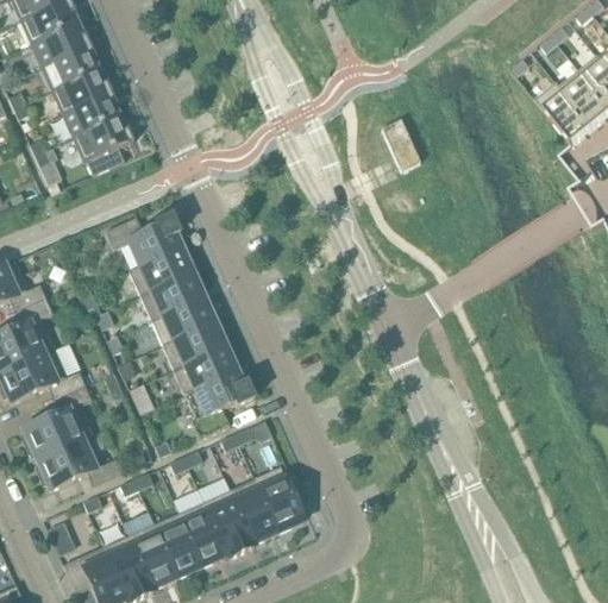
[(14,0),(23,19),(66,0),(14,0)]
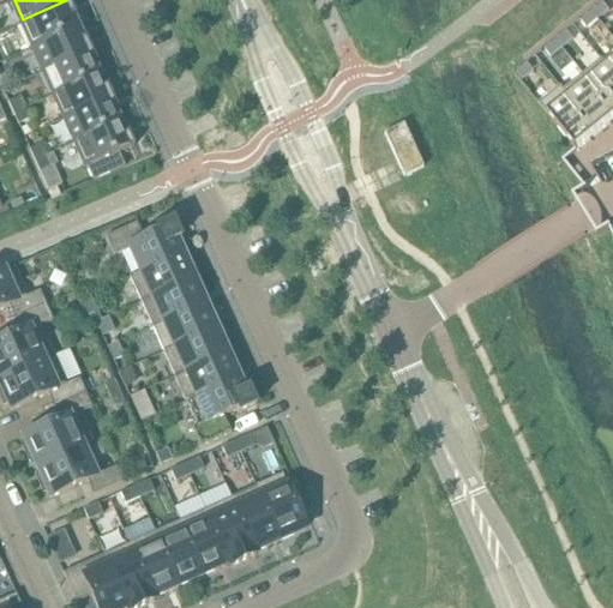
[(23,19),(34,43),(78,23),(73,11),(76,10),(72,0),(66,0),(23,19)]
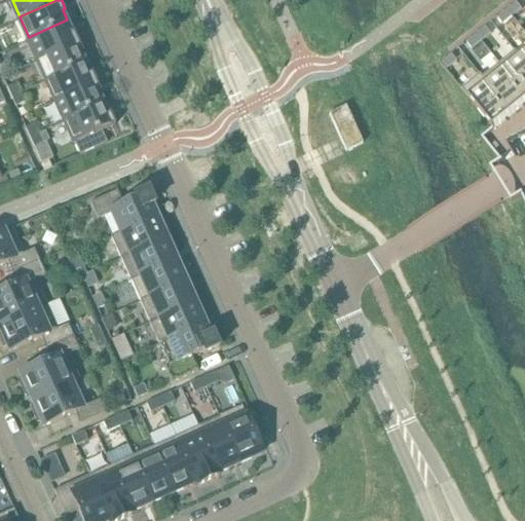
[(516,0),(508,6),(514,13),(522,6),(518,0),(516,0)]
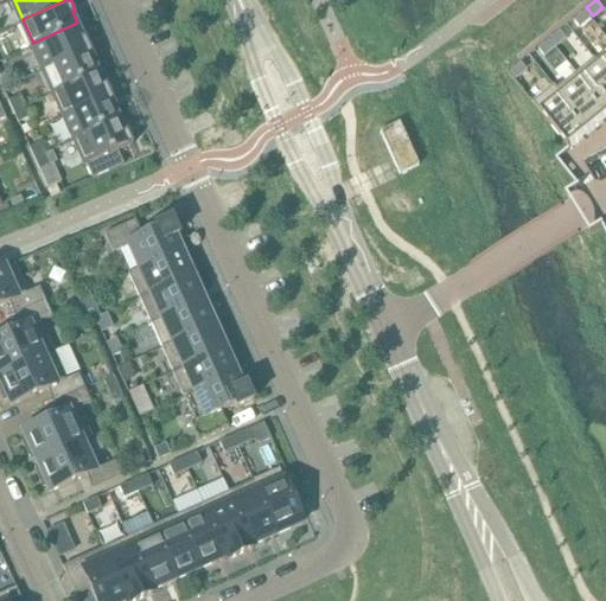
[(586,7),(575,17),(582,24),(593,16),(586,7)]
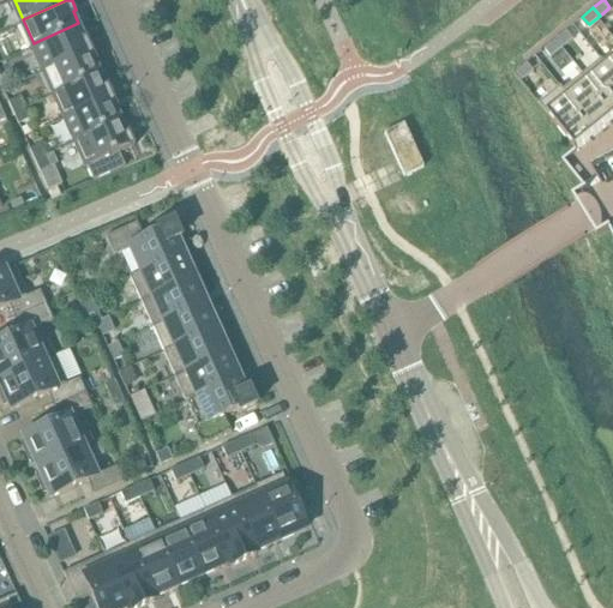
[(34,43),(44,66),(91,44),(86,32),(84,35),(78,23),(34,43)]
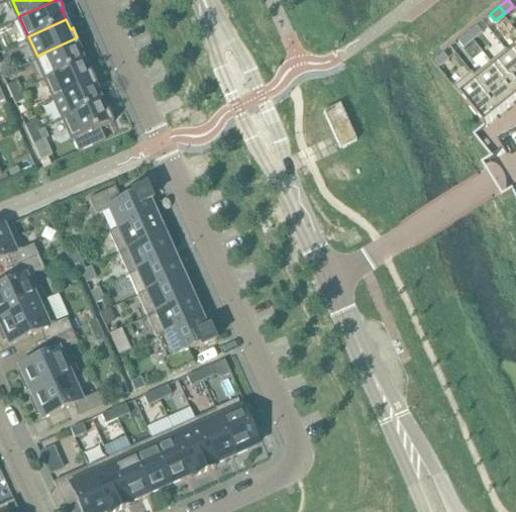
[(478,23),(469,30),(475,37),(484,30),(478,23)]
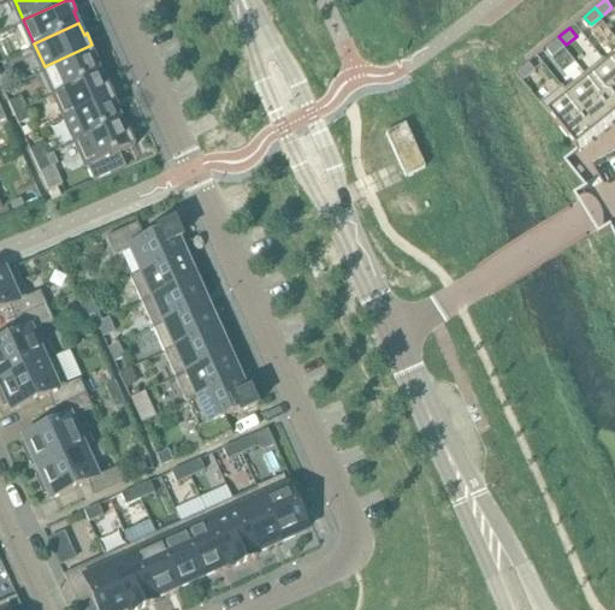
[(559,36),(548,46),(555,53),(566,45),(559,36)]
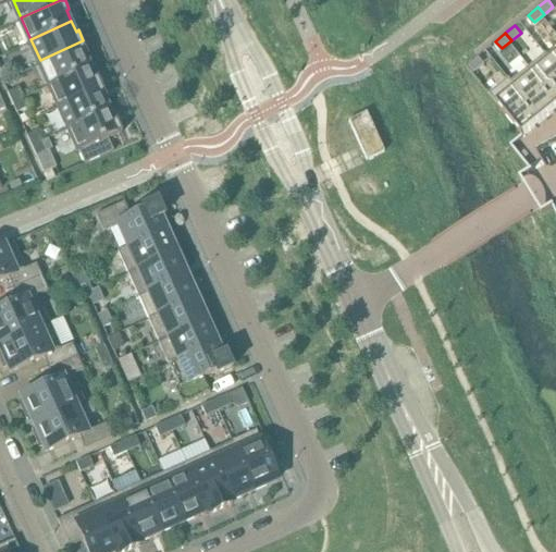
[(40,60),(50,82),(90,63),(86,53),(88,51),(83,40),(40,60)]
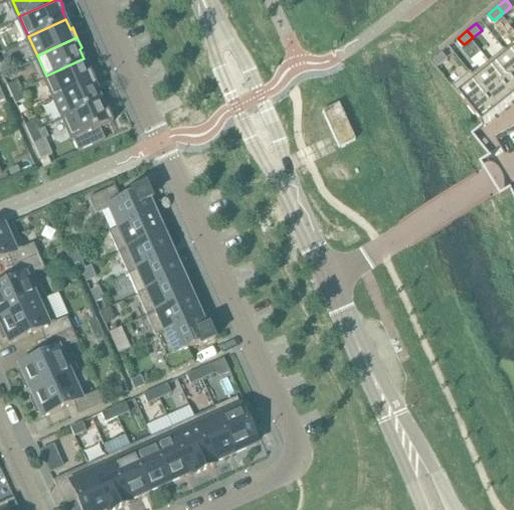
[(506,46),(491,59),(513,88),(513,57),(508,50),(509,49),(506,46)]
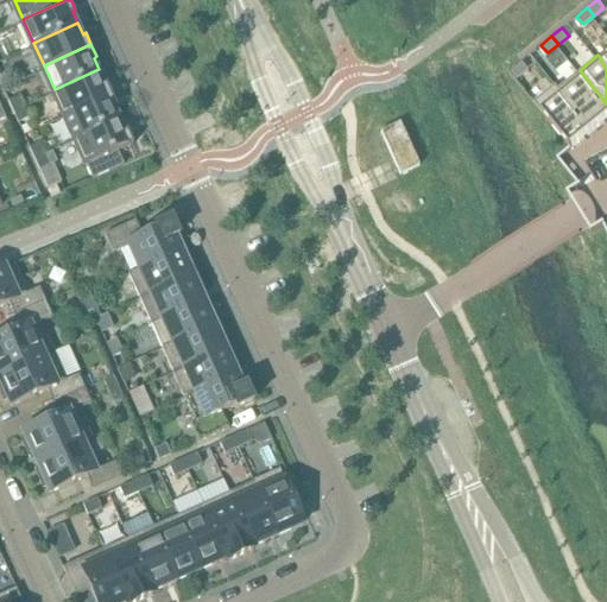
[(523,59),(512,68),(519,76),(530,67),(523,59)]
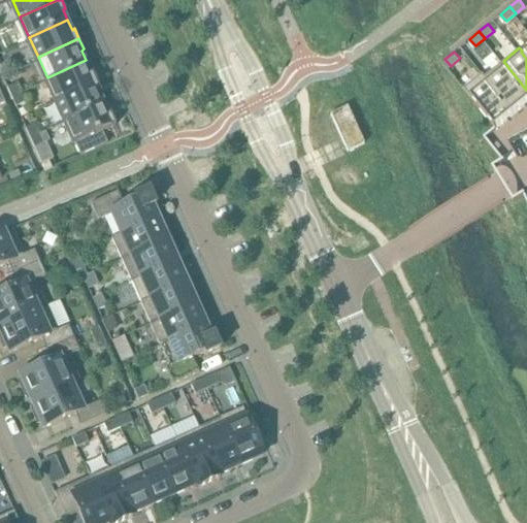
[(47,77),(57,98),(97,79),(93,69),(90,70),(86,60),(47,77)]
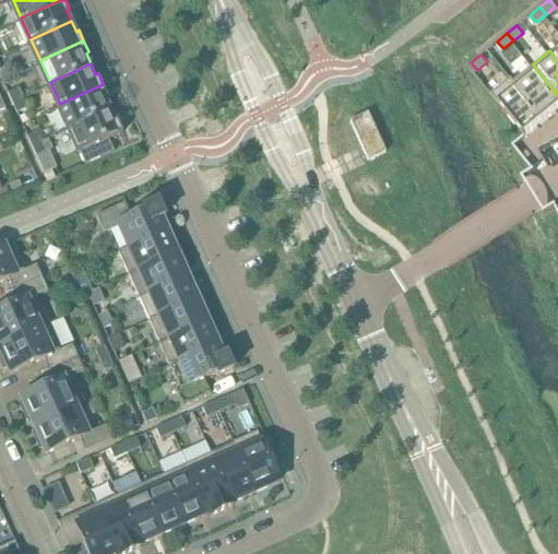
[(515,79),(514,79),(546,118),(557,108),(557,95),(533,65),(515,79)]
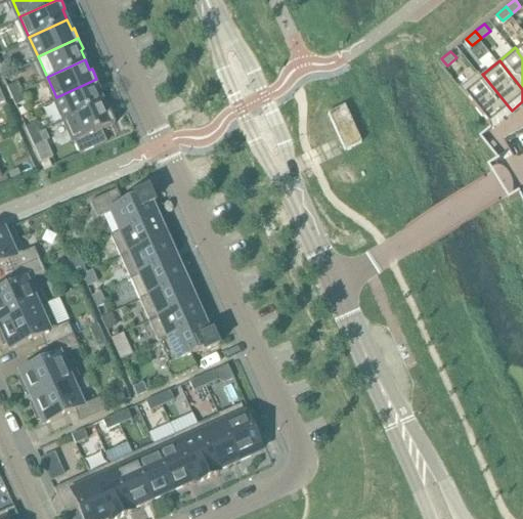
[(480,71),(462,85),(469,95),(492,124),(493,125),(512,111),(482,74),(483,74),(480,71)]
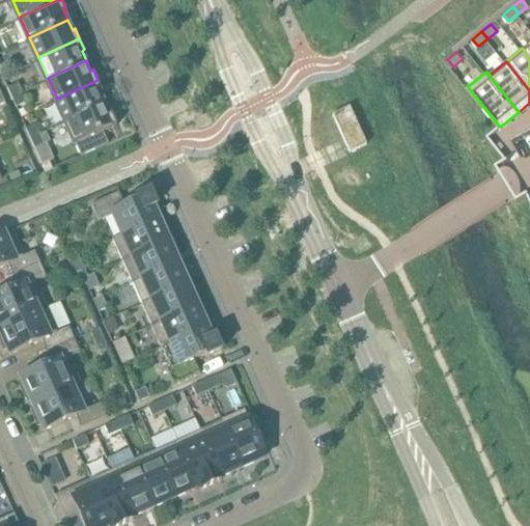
[(12,93),(22,89),(18,80),(8,84),(12,93)]
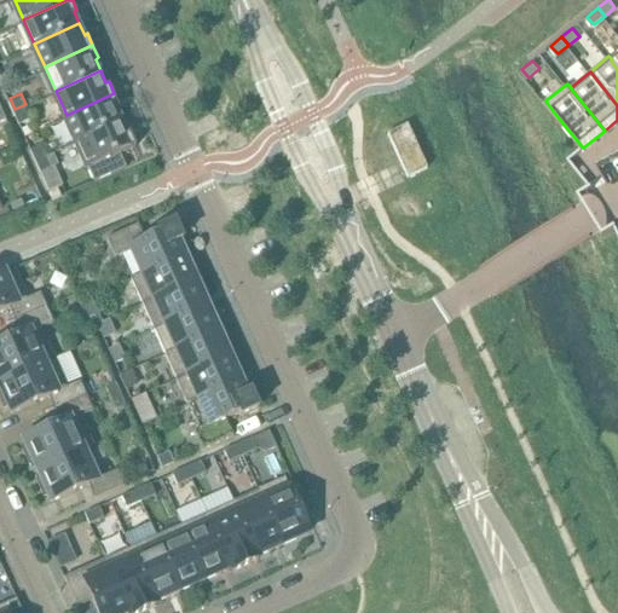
[(67,115),(76,138),(122,119),(116,107),(120,105),(114,93),(67,115)]
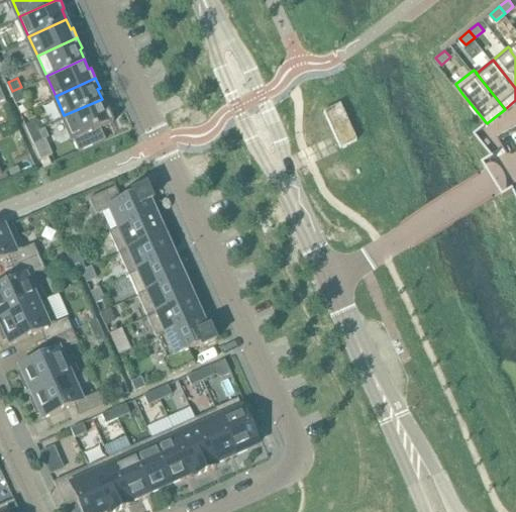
[(21,87),(12,91),(16,100),(25,96),(21,87)]
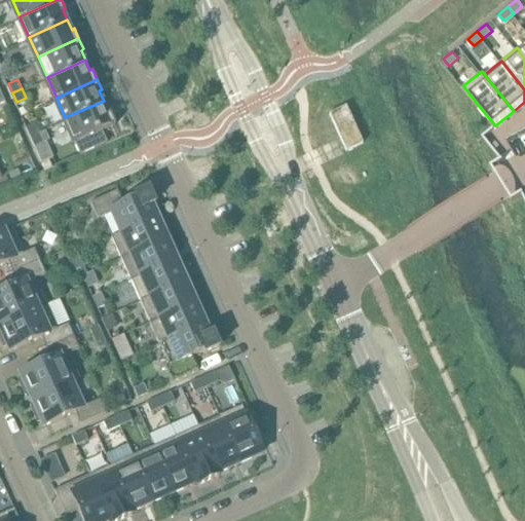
[(104,101),(65,117),(75,139),(80,151),(108,139),(102,127),(116,121),(110,109),(108,110),(104,101)]
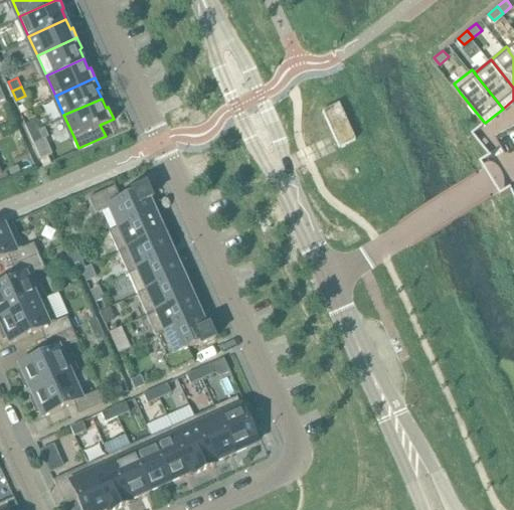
[(339,144),(356,137),(339,101),(323,108),(339,144)]
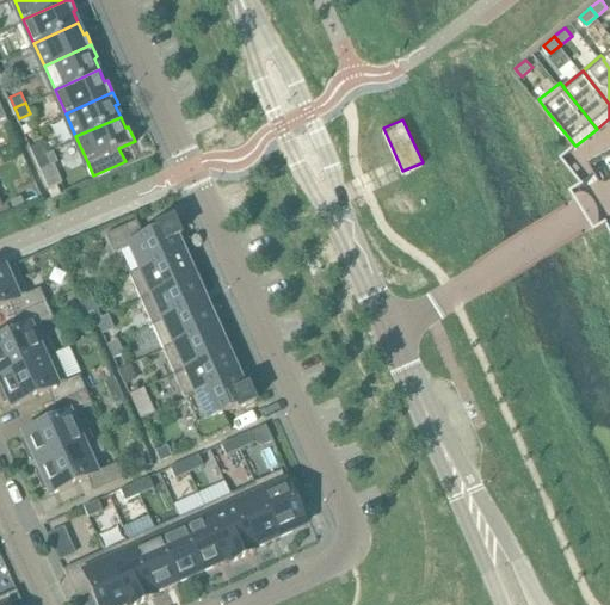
[(36,155),(47,150),(42,139),(30,144),(36,155)]
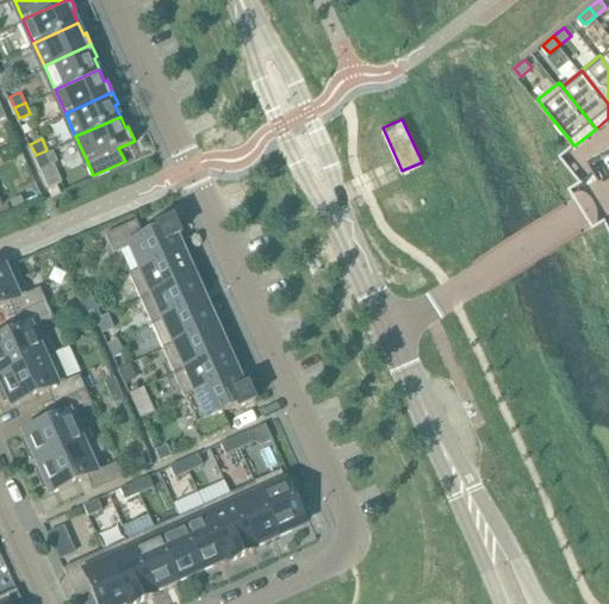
[(54,148),(47,151),(51,161),(54,160),(57,157),(54,148)]
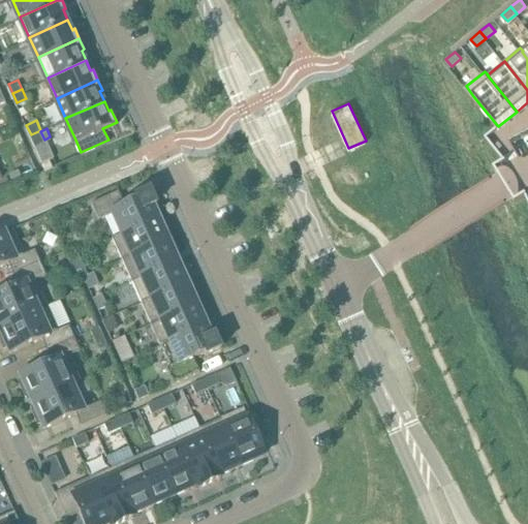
[(40,130),(31,134),(35,144),(44,140),(40,130)]
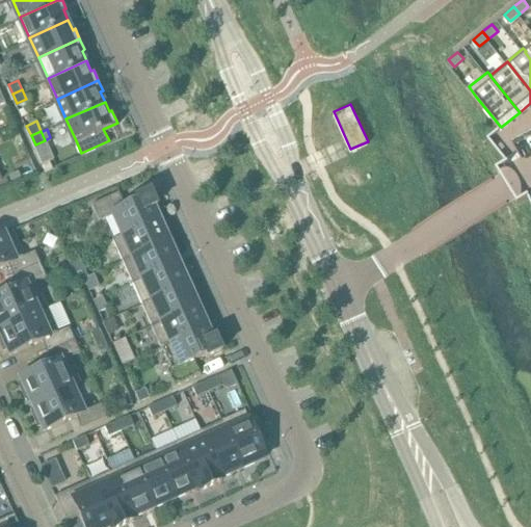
[(122,231),(158,214),(154,205),(157,203),(151,188),(135,194),(137,199),(126,203),(120,188),(93,201),(100,217),(113,211),(122,231)]
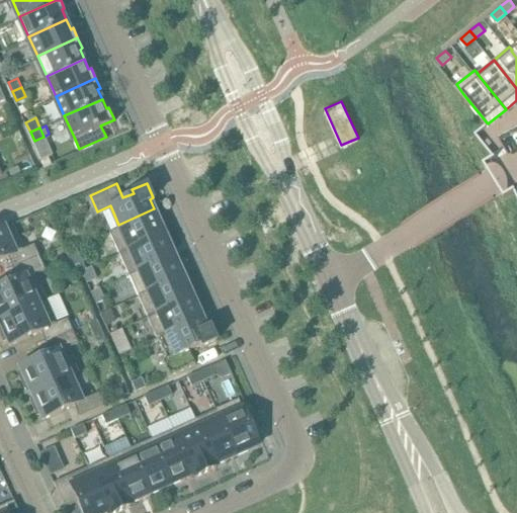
[(119,251),(167,230),(162,217),(159,219),(154,208),(118,225),(110,229),(119,251)]
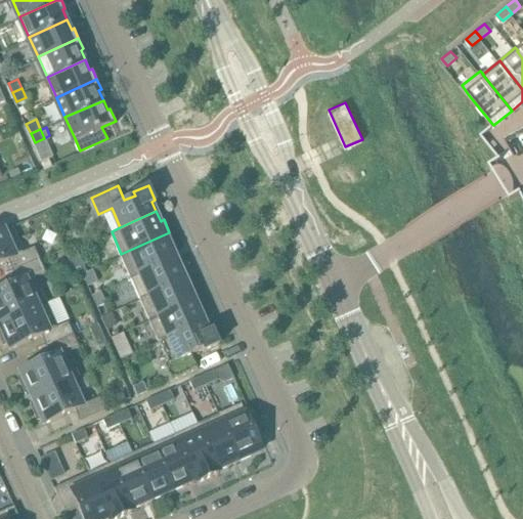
[(0,260),(8,257),(13,268),(41,257),(35,244),(24,249),(12,223),(4,227),(0,228),(0,260)]
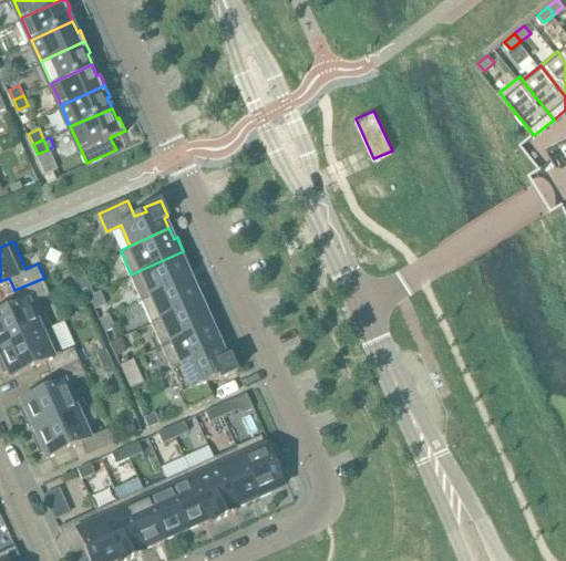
[(142,298),(189,276),(185,266),(189,265),(183,251),(131,274),(142,298)]
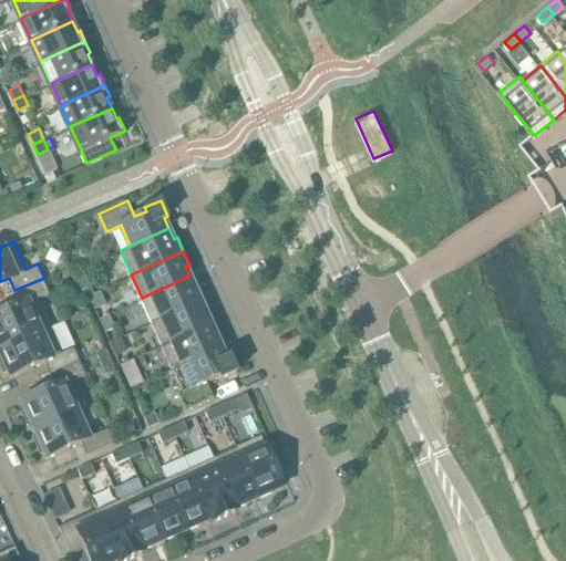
[(90,280),(83,268),(74,272),(80,284),(90,280)]
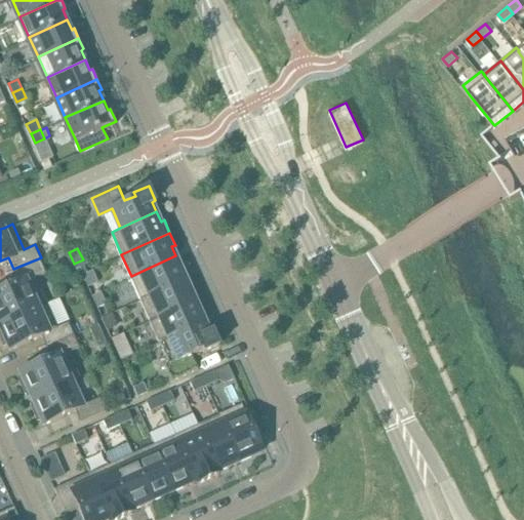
[(131,276),(142,300),(187,280),(185,274),(188,273),(184,263),(179,265),(175,255),(131,276)]
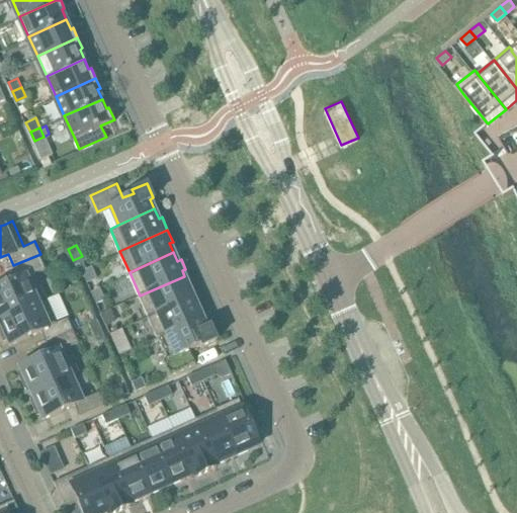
[(0,316),(47,295),(35,271),(46,266),(40,254),(13,265),(18,277),(0,284),(0,316)]
